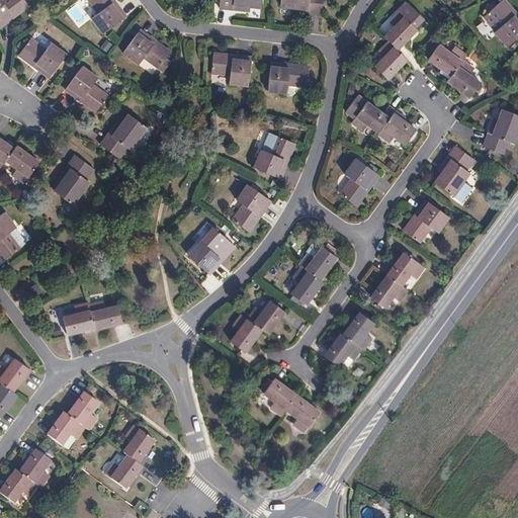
[(24,0),(0,0),(0,25),(9,19),(6,16),(13,10),(16,14),(28,5),(24,0)]
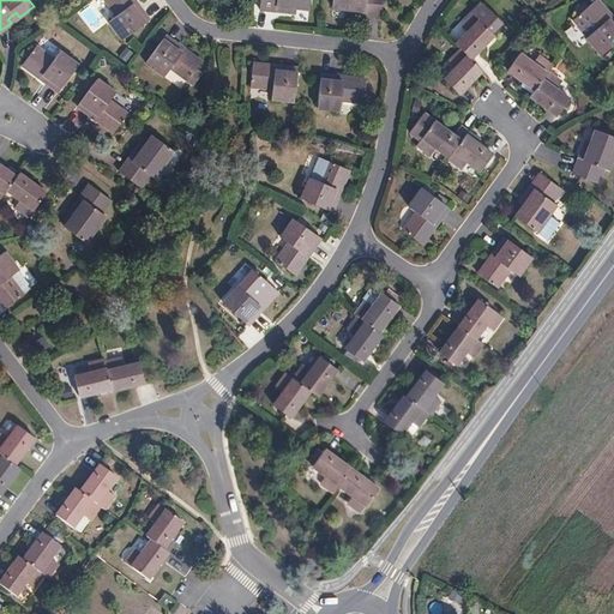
[(102,0),(114,17),(108,22),(121,41),(150,22),(140,8),(138,10),(132,1),(133,0),(102,0)]
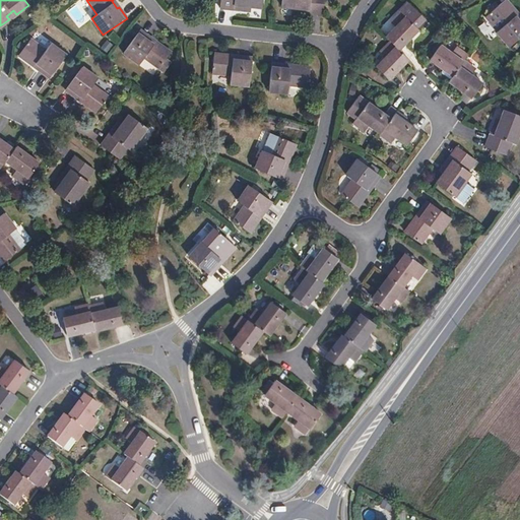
[(221,0),(220,7),(243,10),(243,5),(252,6),(261,7),(262,0),(221,0)]
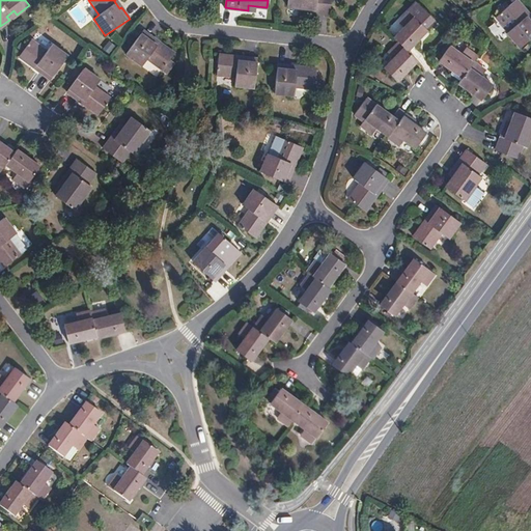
[(288,0),(287,9),(299,10),(308,11),(307,17),(327,18),(328,0),(288,0)]
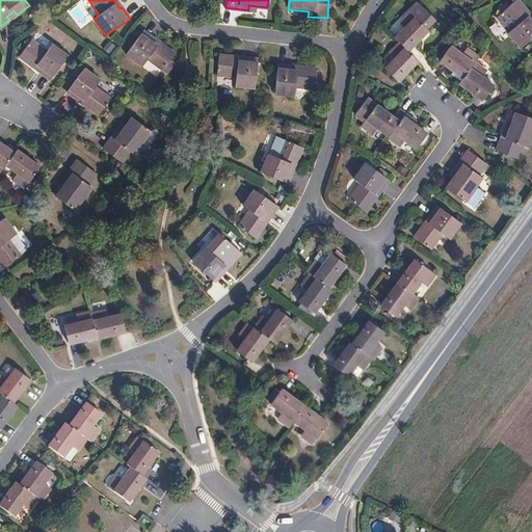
[(522,0),(516,0),(503,11),(514,26),(507,31),(521,49),(531,40),(531,20),(531,21),(526,14),(530,10),(522,0)]
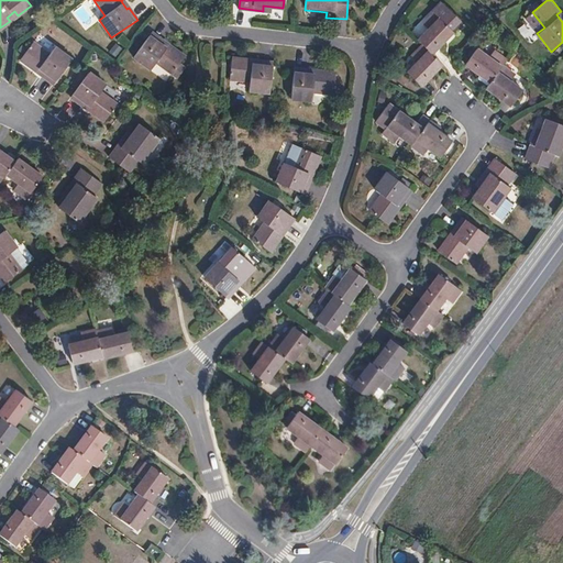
[(450,29),(459,19),(440,1),(419,23),(426,29),(415,39),(420,43),(430,53),(443,39),(441,36),(450,29)]
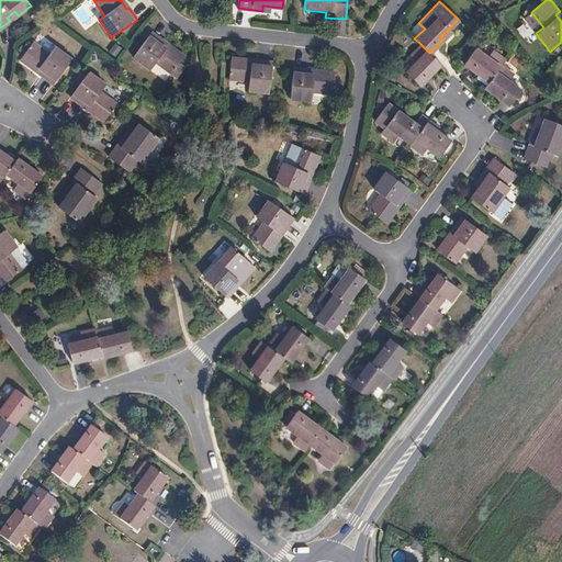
[(10,21),(18,15),(14,11),(7,18),(10,21)]
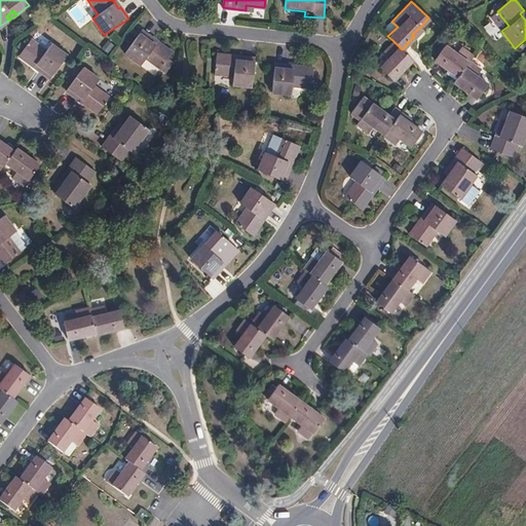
[(142,27),(124,50),(141,63),(145,58),(159,68),(173,51),(160,42),(158,44),(151,39),(153,36),(142,27)]
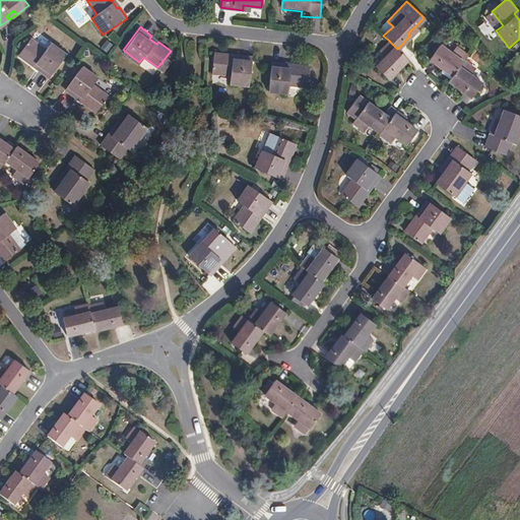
[(409,36),(417,28),(415,26),(407,34),(409,36)]
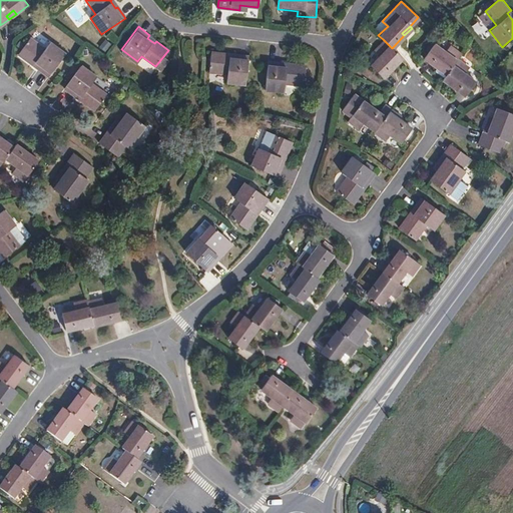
[(156,41),(149,35),(147,38),(154,43),(156,41)]
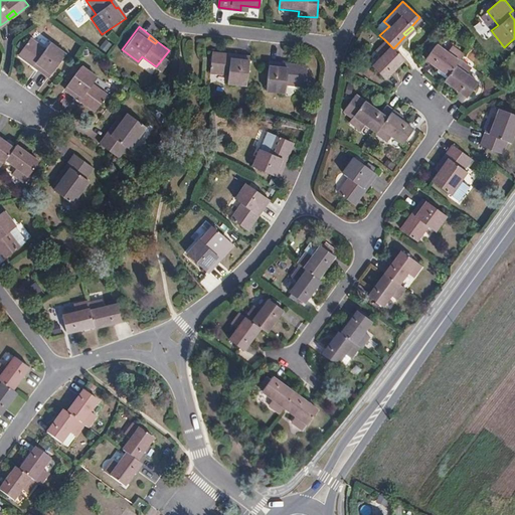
[(32,36),(20,53),(31,61),(34,58),(41,64),(39,67),(50,76),(68,52),(51,39),(46,46),(32,36)]
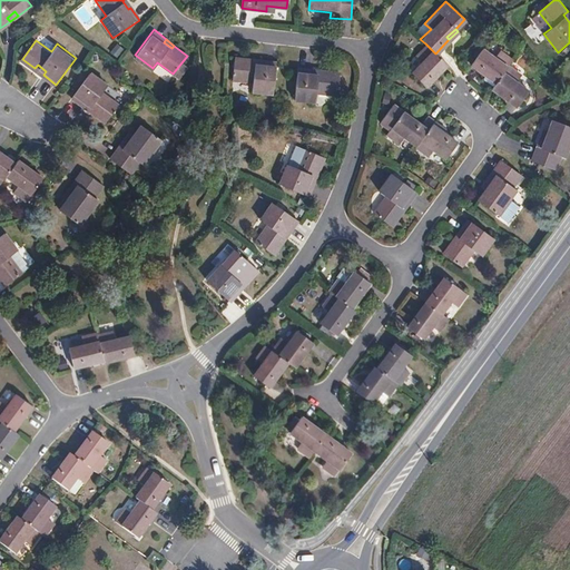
[(435,69),(443,60),(435,53),(425,43),(413,57),(419,62),(409,74),(424,88),(438,72),(435,69)]
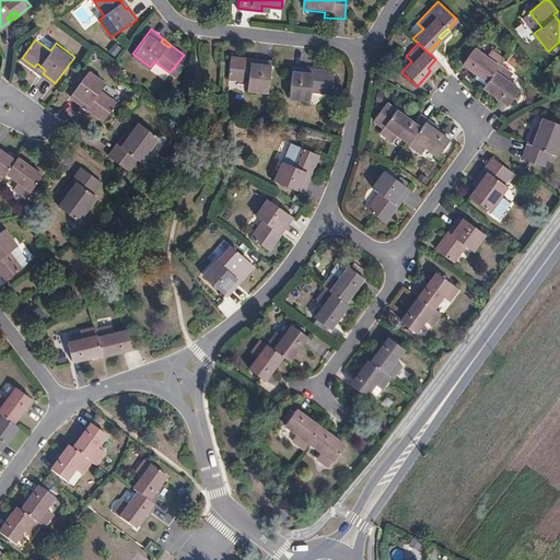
[(115,57),(119,48),(113,44),(107,53),(115,57)]
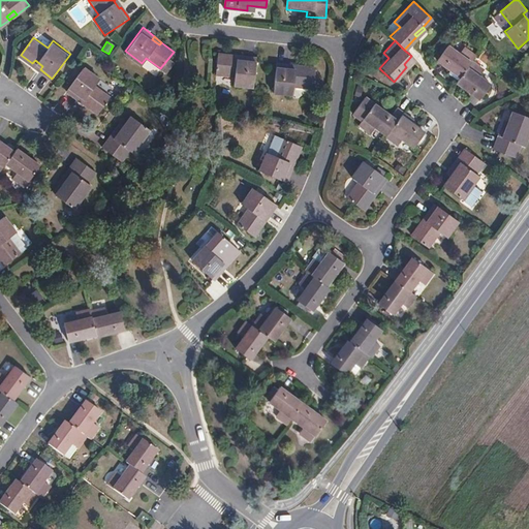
[(472,60),(477,54),(464,44),(460,52),(448,42),(437,58),(452,69),(455,66),(463,73),(472,60)]
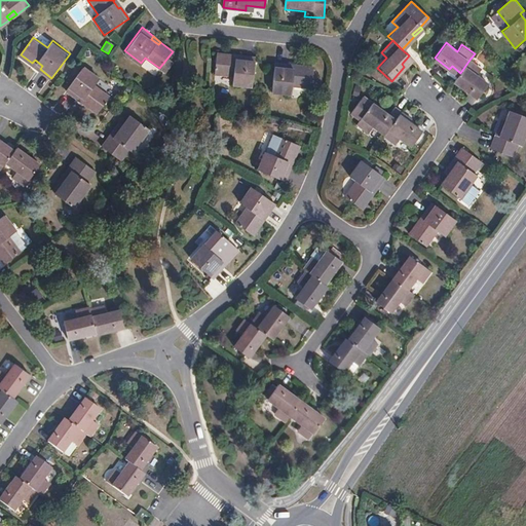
[(217,52),(215,74),(232,76),(231,84),(252,87),(256,58),(242,57),(241,61),(233,60),(233,54),(217,52)]
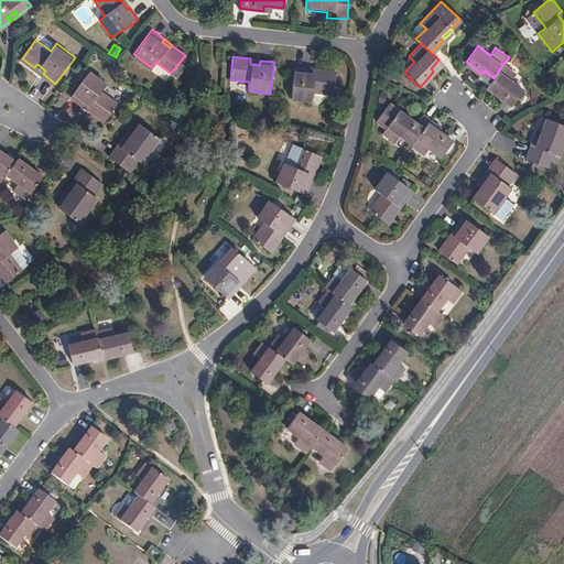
[(433,72),(442,63),(438,60),(431,68),(433,72)]
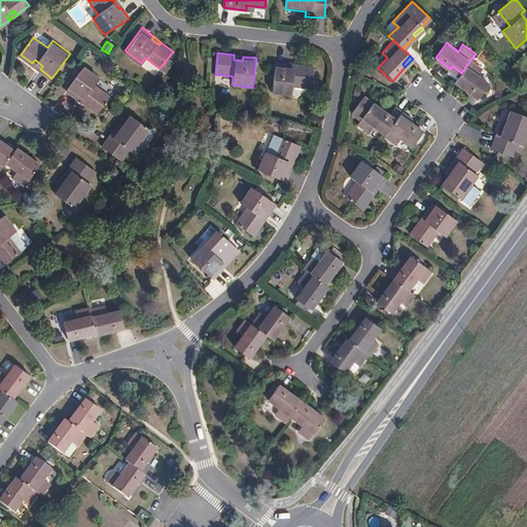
[(42,66),(35,60),(32,63),(40,69),(42,66)]
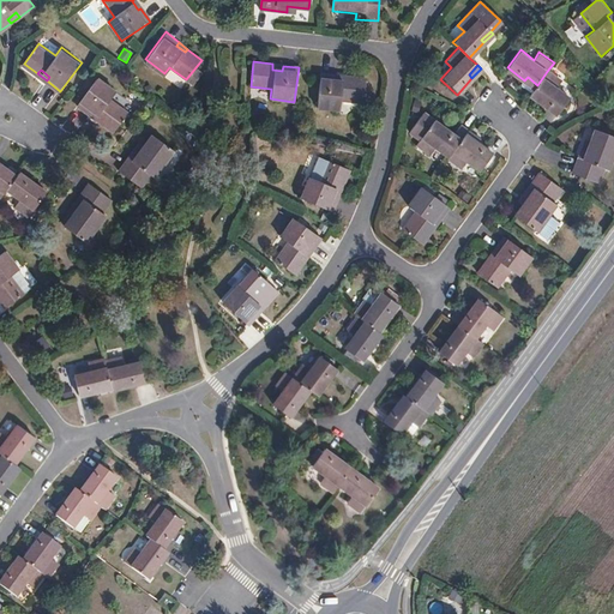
[(559,115),(572,96),(559,88),(565,80),(548,70),(537,85),(535,88),(533,90),(545,98),(541,102),(559,115)]
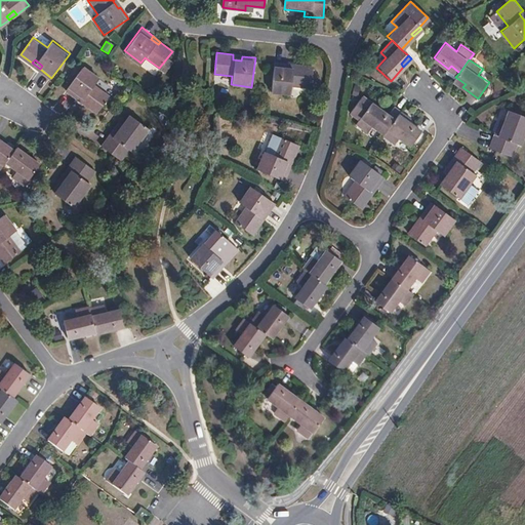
[(273,62),(271,92),(290,95),(291,85),(310,88),(312,67),(295,65),(294,70),(286,69),(287,64),(273,62)]
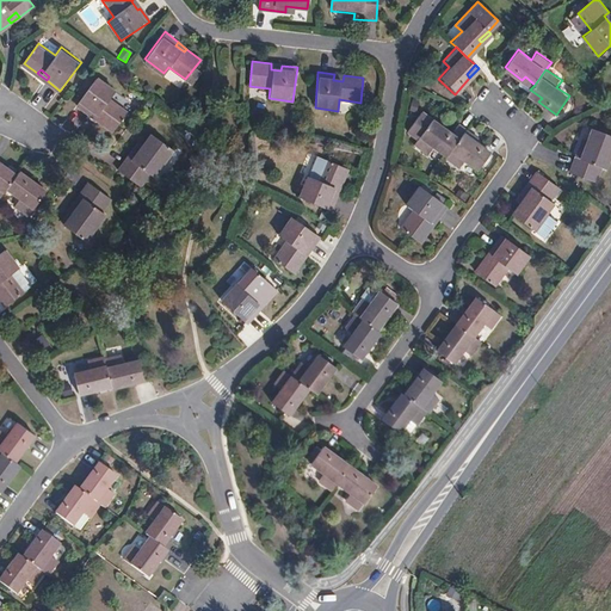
[(535,85),(525,76),(522,80),(532,87),(535,85)]
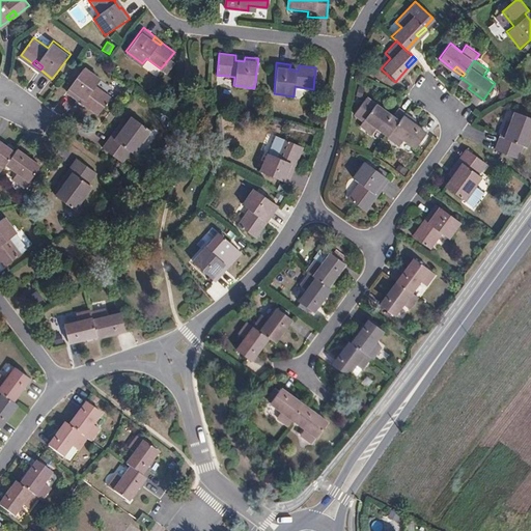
[(83,68),(64,93),(75,101),(78,98),(86,103),(83,107),(96,116),(110,100),(94,88),(100,81),(83,68)]
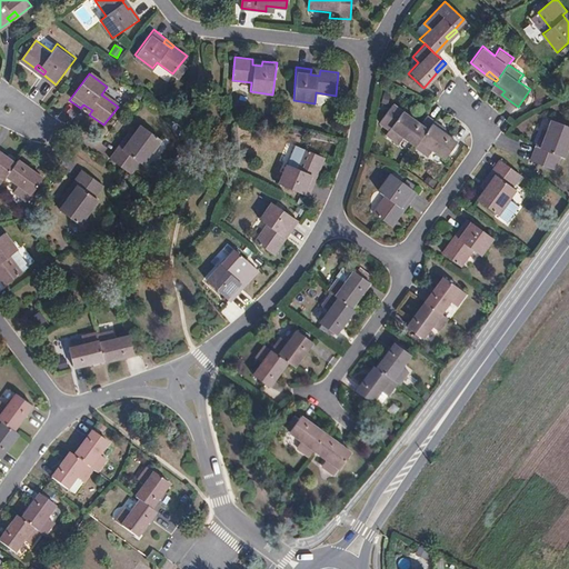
[(505,91),(493,83),(491,88),(501,95),(505,91)]
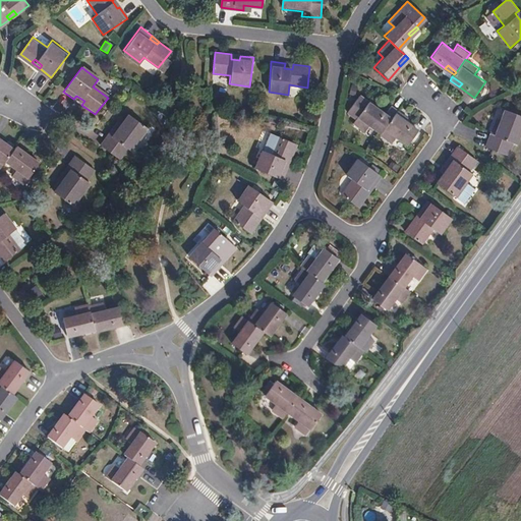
[(84,101),(76,96),(73,99),(81,105),(84,101)]
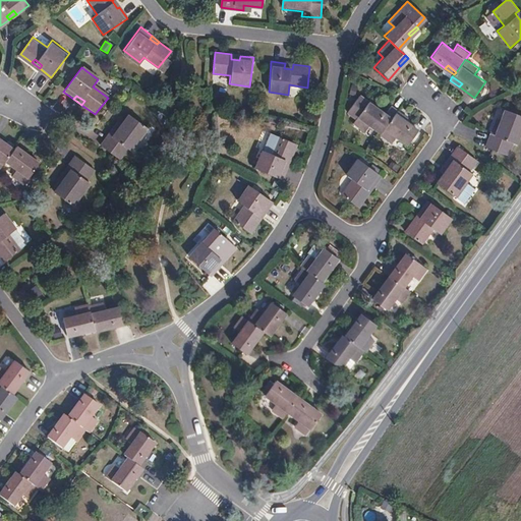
[(354,119),(351,123),(364,132),(368,127),(380,135),(393,117),(398,111),(391,106),(385,115),(375,109),(373,111),(365,105),(366,103),(358,97),(347,113),(354,119)]
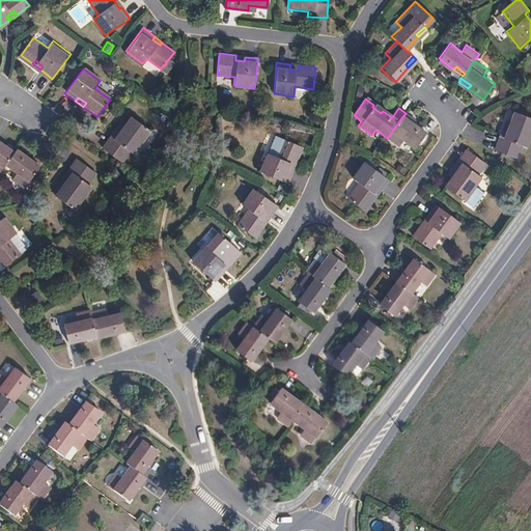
[(503,132),(497,149),(519,159),(524,146),(526,146),(530,133),(530,117),(515,112),(511,123),(507,134),(503,132)]
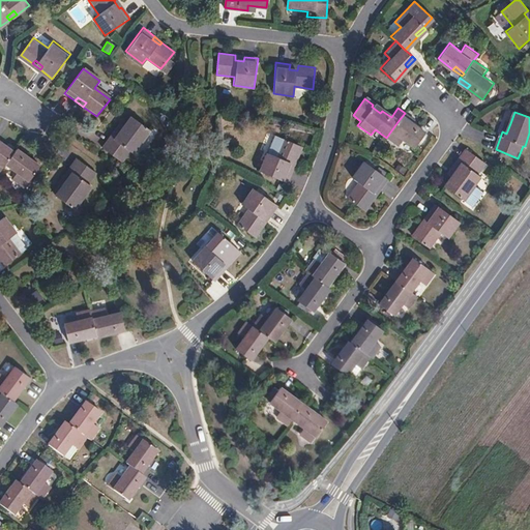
[(116,128),(104,146),(122,159),(130,149),(133,151),(150,127),(131,114),(124,123),(119,130),(116,128)]
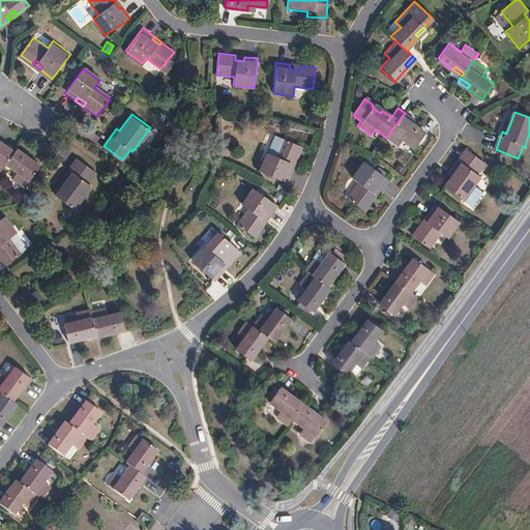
[(425,136),(411,124),(410,124),(409,125),(400,119),(386,138),(385,139),(398,148),(403,142),(414,150),(425,136)]
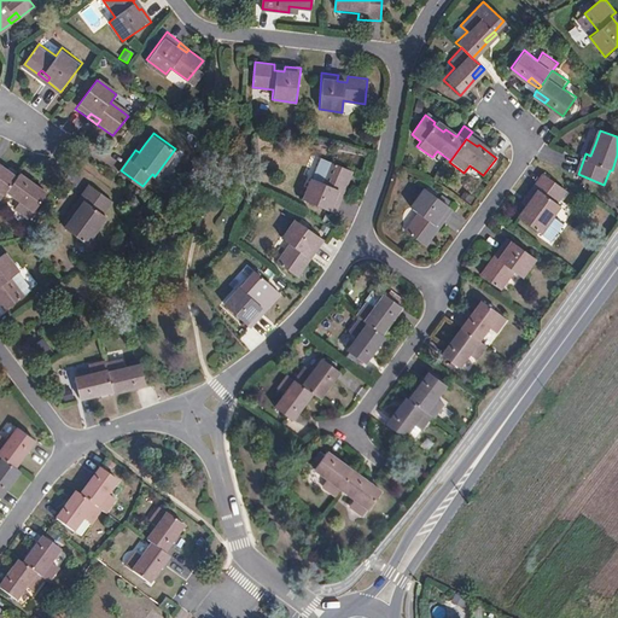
[(139,152),(145,144),(141,141),(135,150),(139,152)]
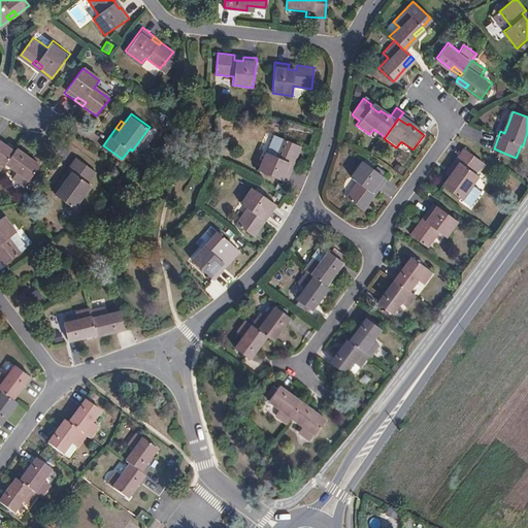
[(265,151),(257,170),(284,182),(289,169),(286,168),(290,158),(293,160),(299,145),(281,137),(275,135),(268,152),(265,151)]
